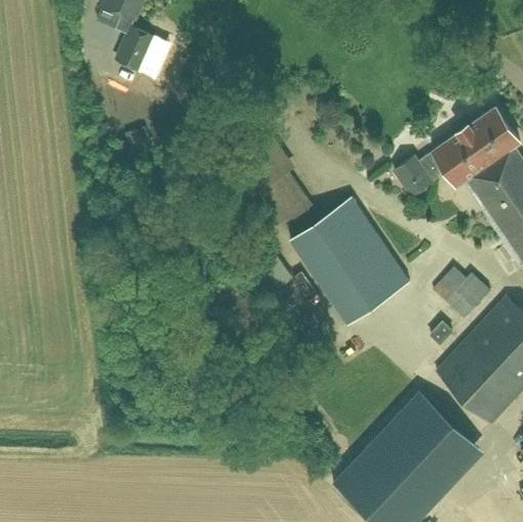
[(104,0),(101,7),(120,15),(113,31),(126,37),(121,47),(115,62),(137,71),(144,57),(152,39),(129,29),(142,0),(104,0)]
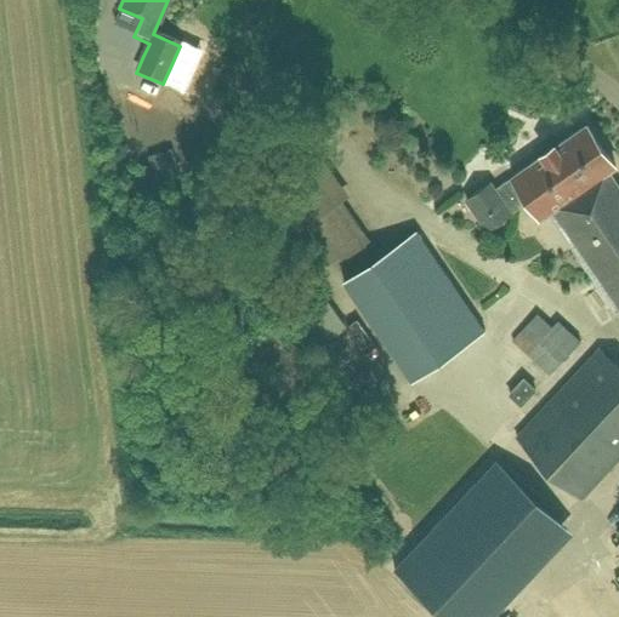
[(612,315),(618,309),(618,188),(617,190),(606,176),(613,171),(585,129),(510,180),(511,182),(518,193),(526,205),(539,224),(549,218),(612,315)]
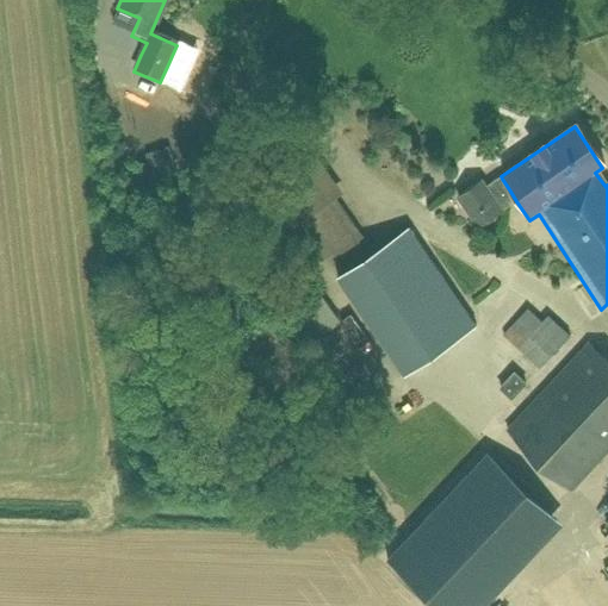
[(494,150),(478,160),(488,175),(502,166),(494,150)]
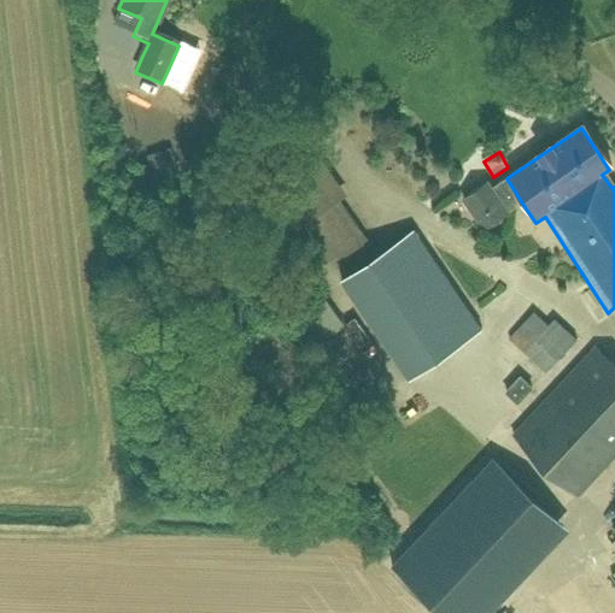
[(515,192),(508,181),(490,192),(486,186),(461,201),(481,233),(505,217),(510,213),(509,212),(522,204),(515,192)]
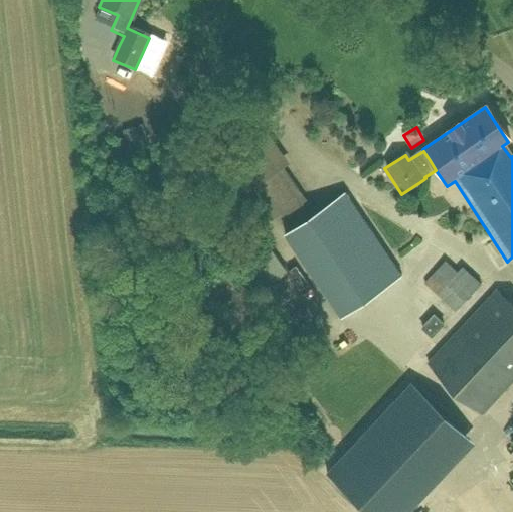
[(283,235),(340,319),(400,278),(342,194),(283,235)]
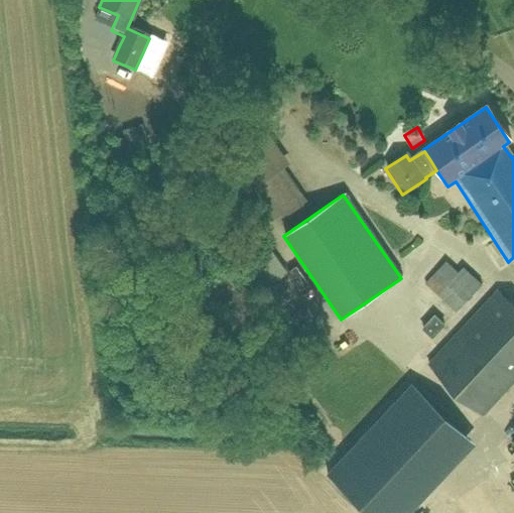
[(458,312),(481,287),(463,269),(438,295),(458,312)]
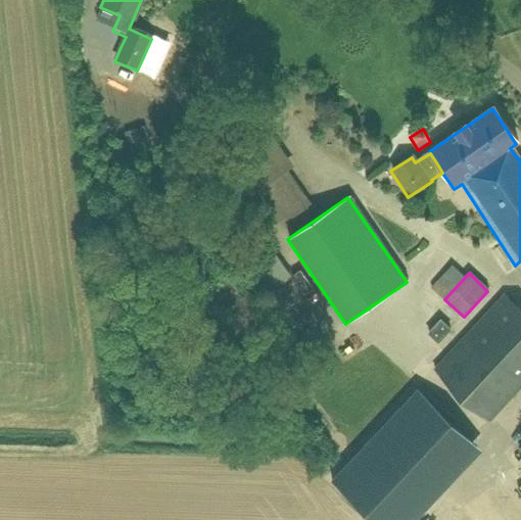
[(487,423),(520,386),(520,316),(503,298),(433,372),(487,423)]
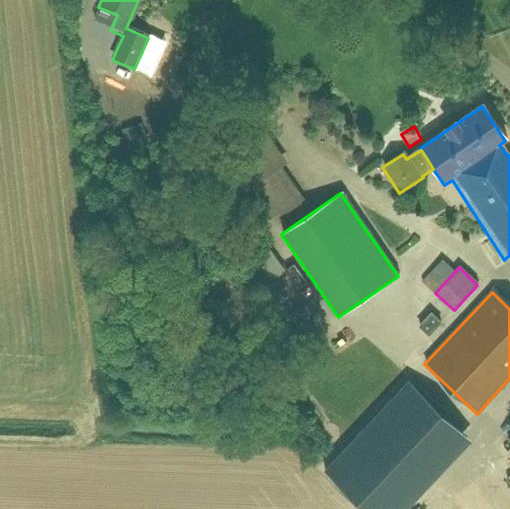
[(427,337),(439,325),(430,316),(418,328),(427,337)]
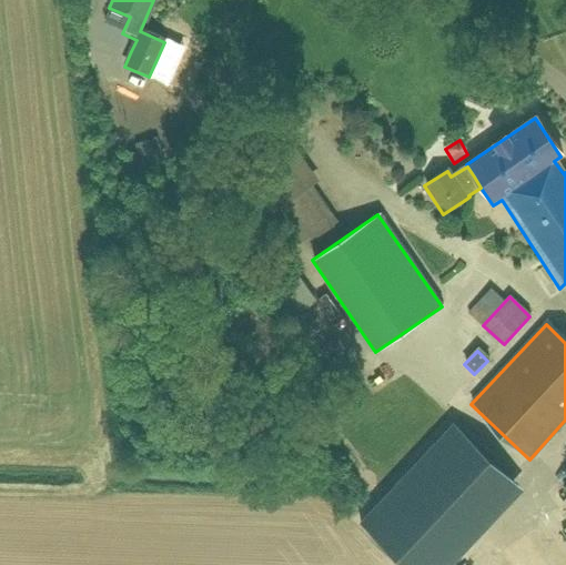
[(431,564),(512,478),(452,423),(357,523),(402,564),(431,564)]
